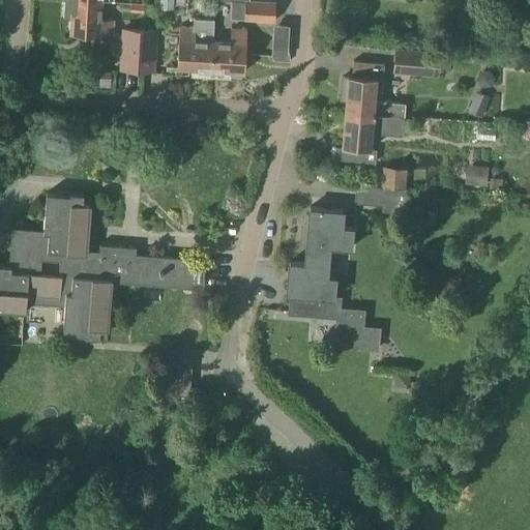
[(99,20),(100,2),(67,0),(65,0),(64,19),(70,19),(70,34),(112,36),(113,21),(99,20)]
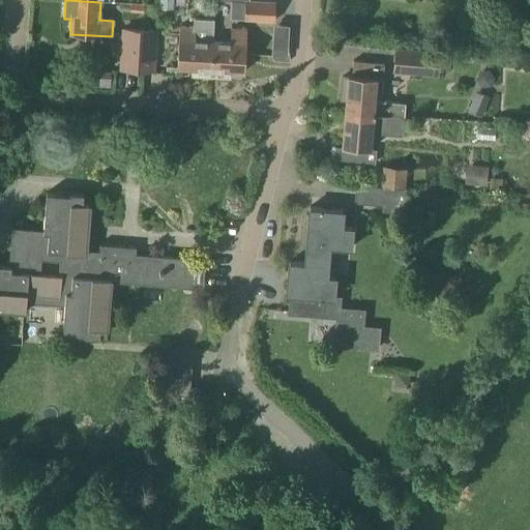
[(248,1),(248,0),(222,0),(222,1),(245,2),(244,20),(274,21),(275,2),(248,1)]
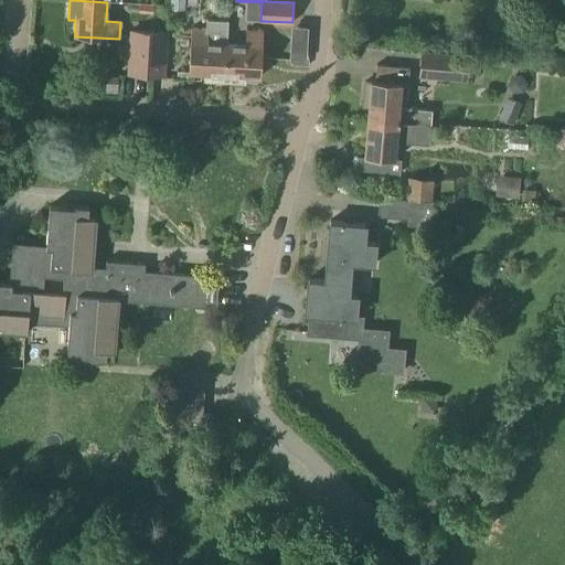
[(227,43),(228,21),(206,20),(205,30),(191,29),(189,74),(205,75),(204,83),(224,84),(227,43)]
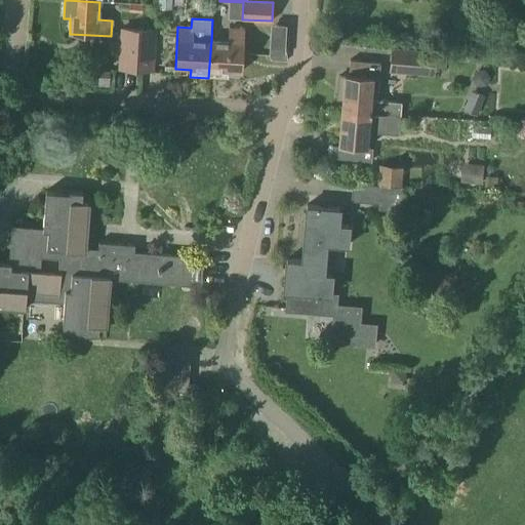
[(122,29),(120,70),(152,71),(154,31),(122,29)]
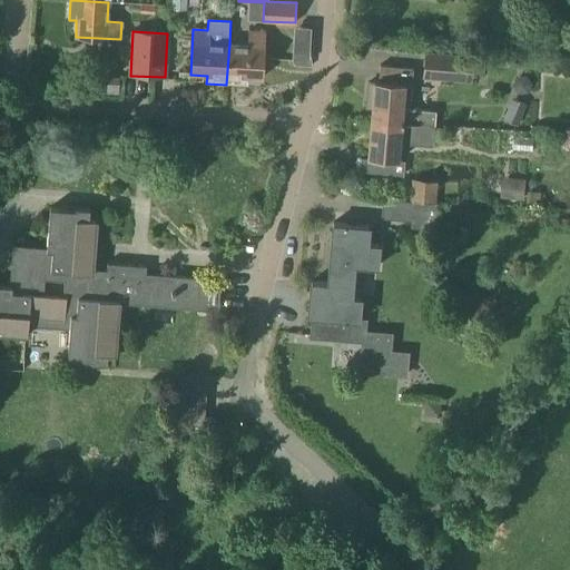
[(229,43),(226,85),(246,86),(247,78),(263,79),(265,33),(248,32),(248,45),(229,43)]
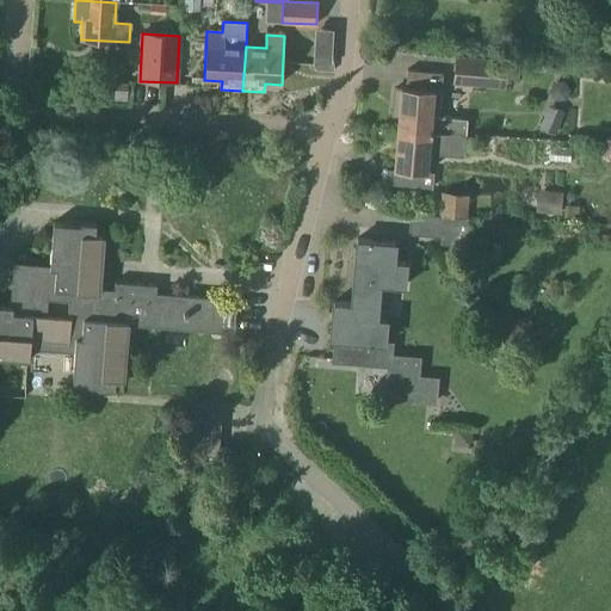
[(506,87),(508,60),(455,55),(452,84),(506,87)]
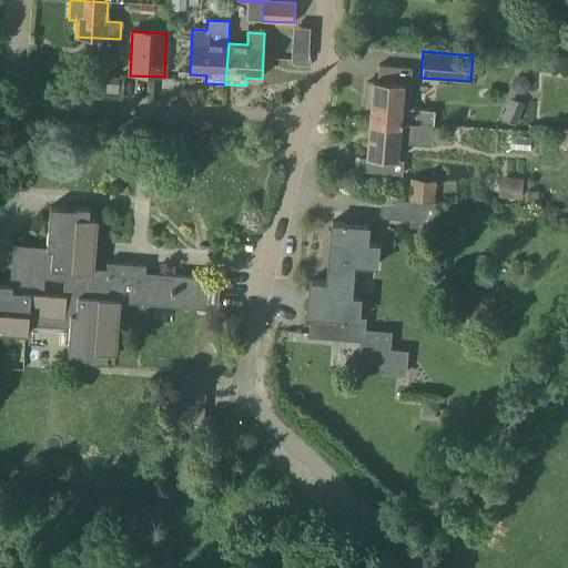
[(419,125),(433,127),(434,112),(401,109),(402,102),(408,103),(412,68),(378,66),(377,82),(374,82),(374,83),(366,83),(365,97),(373,98),(371,121),(419,125)]
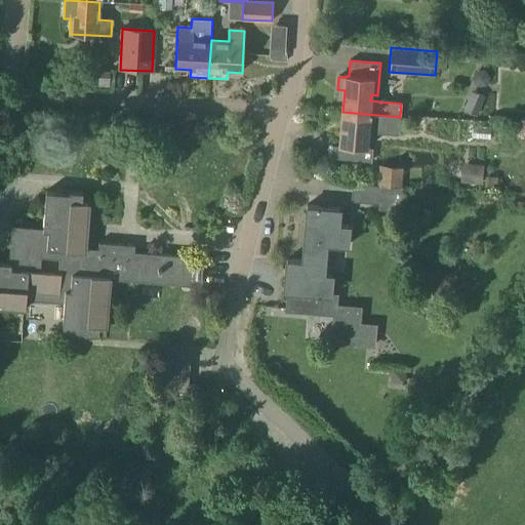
[(477,116),(485,96),(472,90),(463,111),(477,116)]
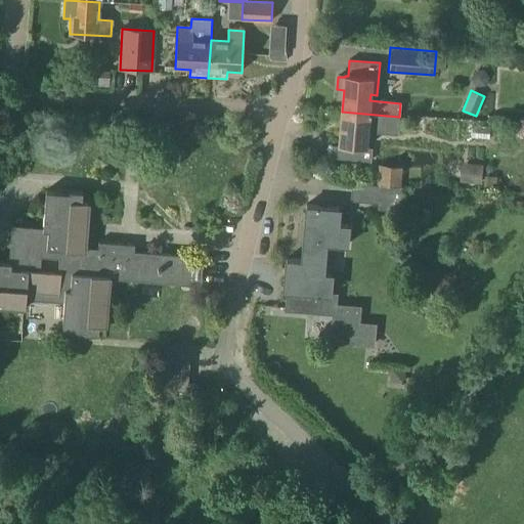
[(342,112),(339,145),(347,146),(346,160),(372,163),(373,149),(365,148),(367,132),(386,133),(387,116),(342,112)]
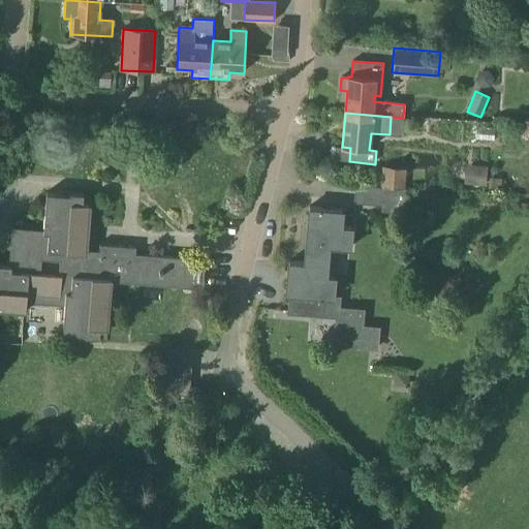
[(486,186),(488,166),(465,164),(464,184),(486,186)]
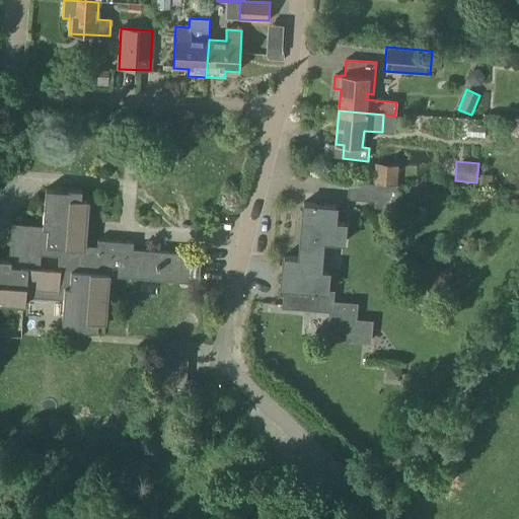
[(491,175),(479,174),(478,186),(489,187),(491,175)]
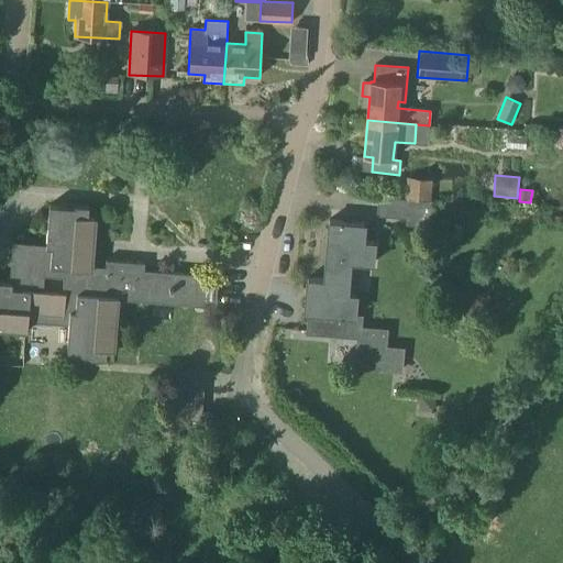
[(430,228),(431,201),(378,198),(376,217),(406,219),(406,225),(430,228)]
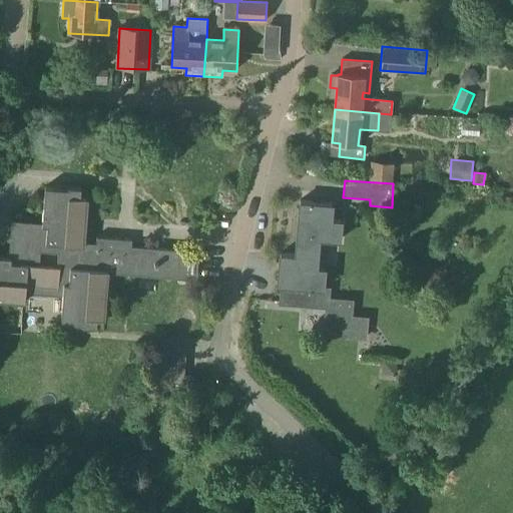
[(80,196),(81,187),(69,186),(68,189),(45,187),(42,223),(12,221),(9,253),(0,252),(0,300),(25,303),(25,295),(63,298),(61,324),(85,326),(96,327),(97,319),(103,319),(107,273),(190,280),(190,273),(196,274),(197,260),(191,259),(192,252),(131,247),(132,240),(97,237),(96,246),(84,245),(88,197),(80,196)]
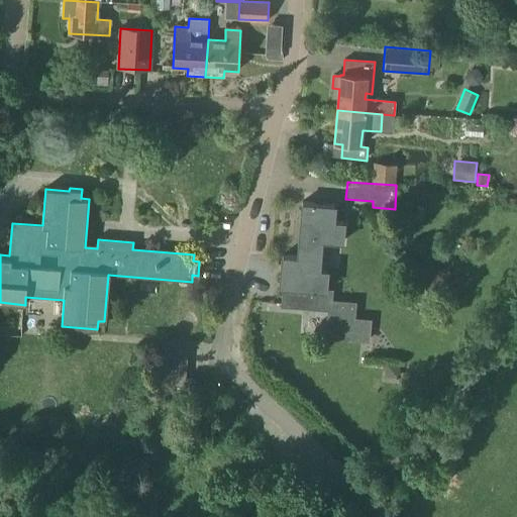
[(298,257),(283,256),(280,289),(284,289),(283,306),(330,310),(332,293),(325,292),(327,271),(319,270),(321,241),(342,243),(343,222),(333,221),(334,205),(302,203),(298,257)]
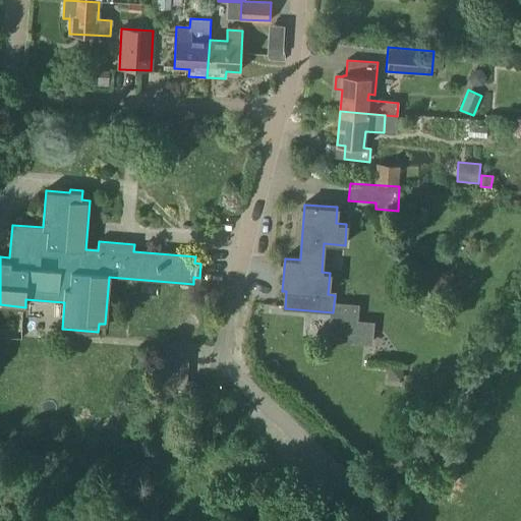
[(185,391),(188,353),(161,351),(158,389),(185,391)]
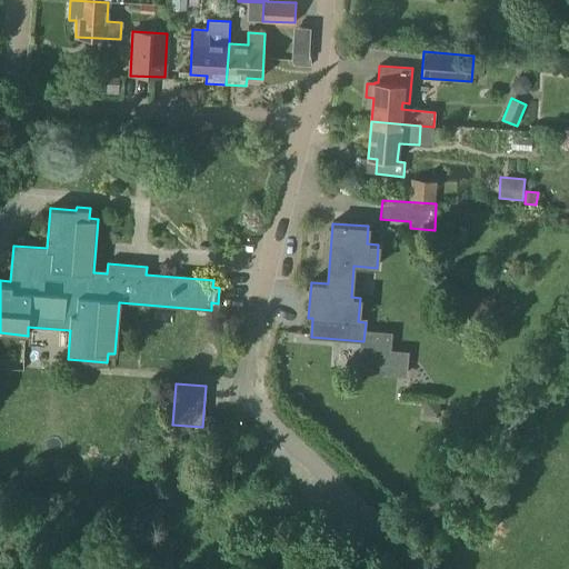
[(421,408),(428,416),(436,417),(438,403),(422,401),(421,408)]
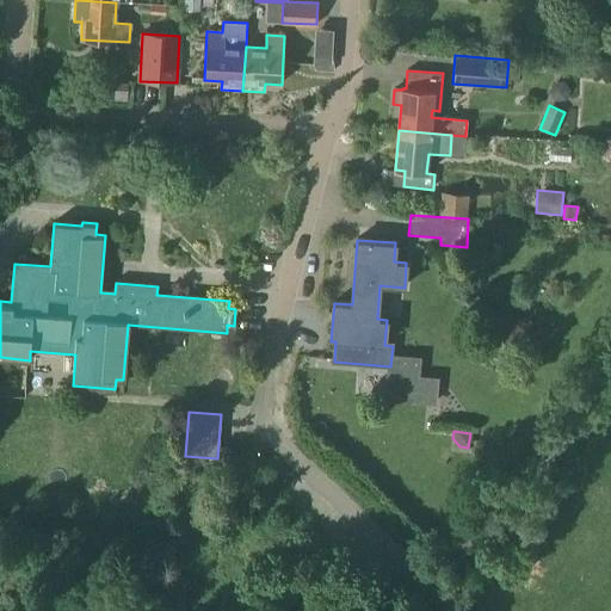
[(184,610),(189,581),(165,578),(160,610),(184,610)]
